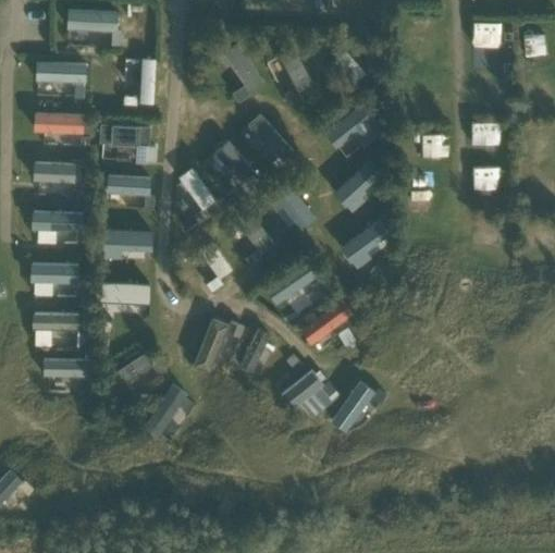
[(120,11),(69,8),(68,28),(119,32),(120,11)]
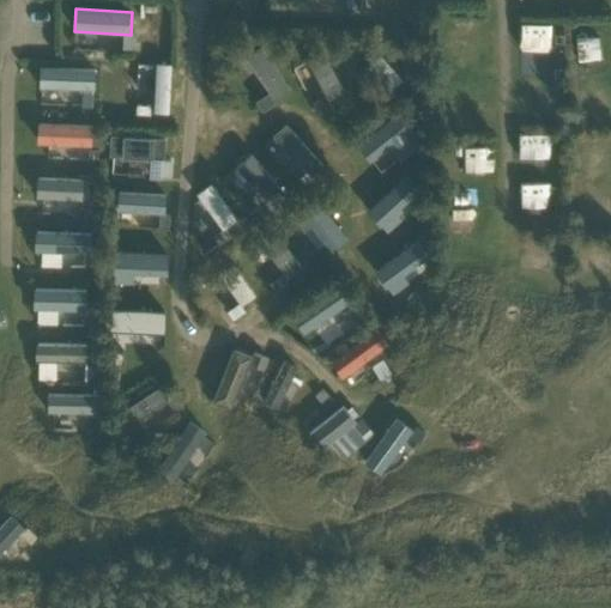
[(526,24),(526,37),(556,36),(556,24),(526,24)]
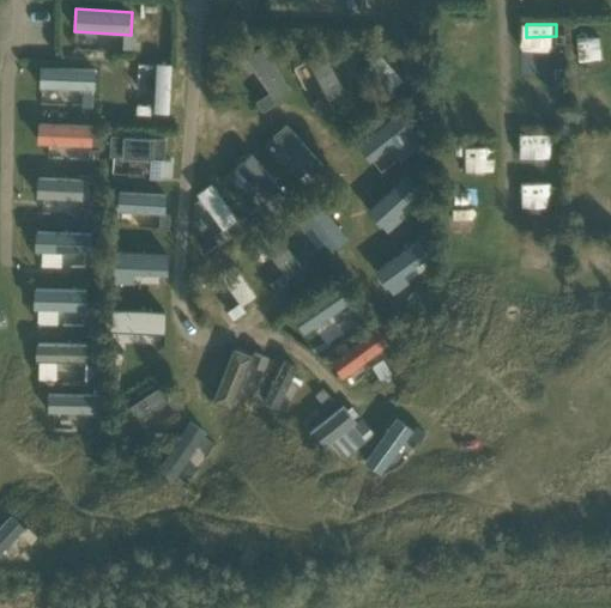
[(290,92),(260,49),(244,59),(273,102),(290,92)]
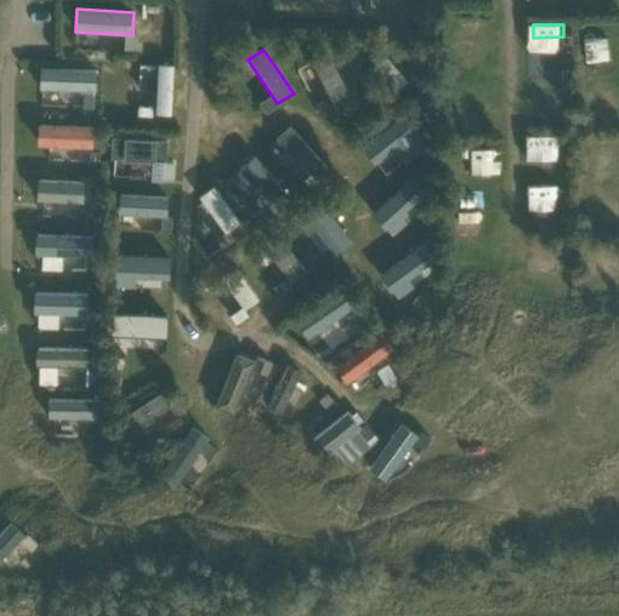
[(347,95),(324,51),(308,61),(328,97),(313,106),(322,123),(338,114),(331,103),(347,95)]
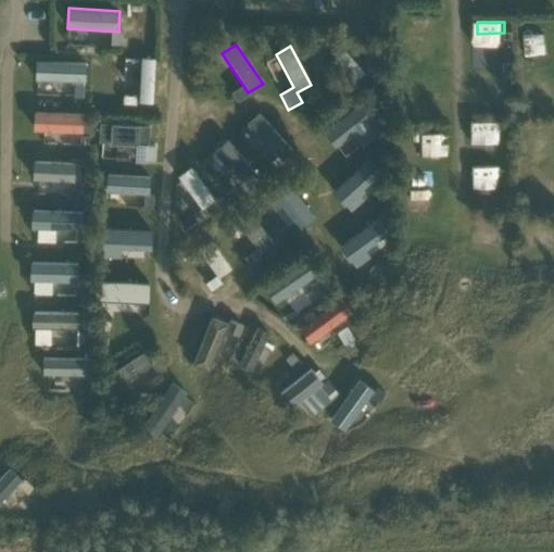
[(368,79),(344,51),(334,61),(351,80),(342,88),(350,97),(368,79)]
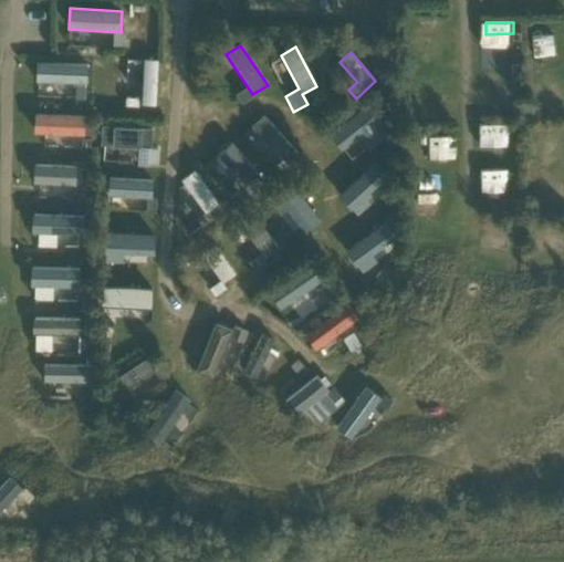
[(159,60),(146,60),(143,107),(157,108),(159,60)]
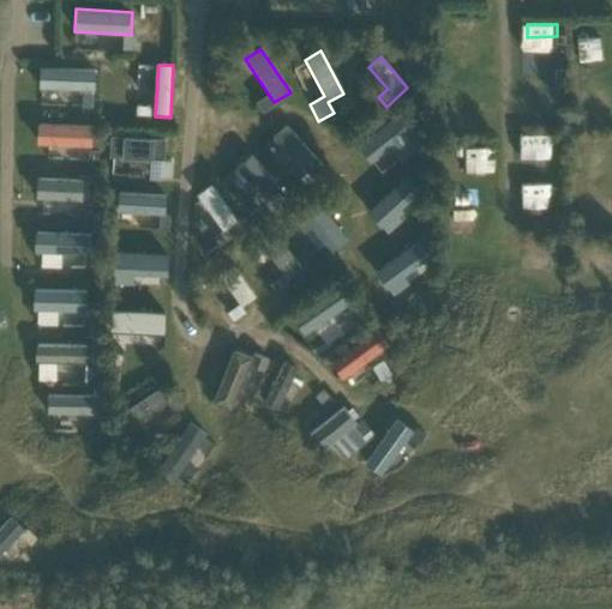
[(97,70),(41,67),(40,89),(97,91),(97,70)]
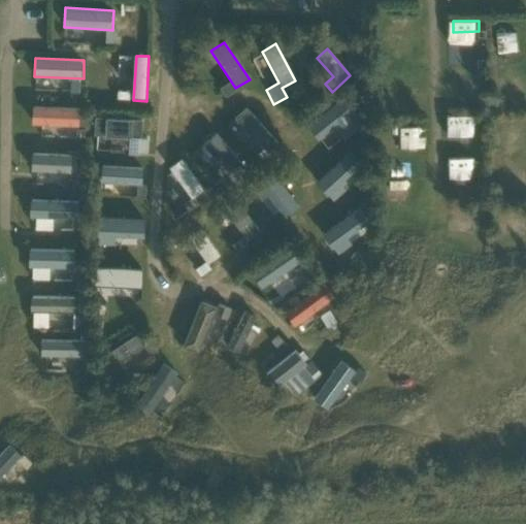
[(354,110),(341,96),(306,126),(323,145),(336,135),(331,129),(354,110)]
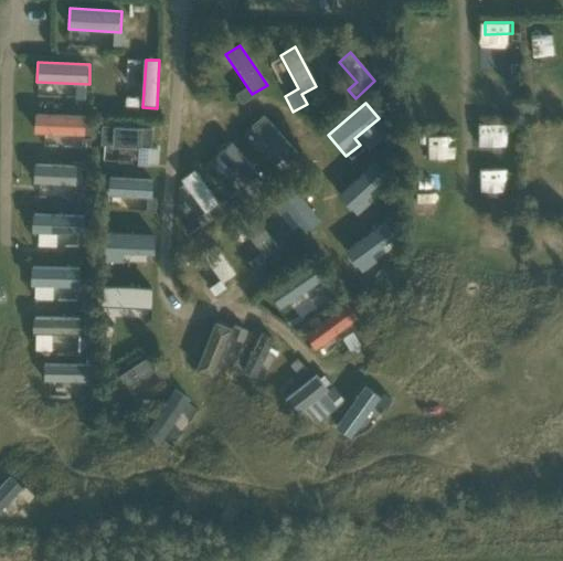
[(86,116),(36,114),(35,133),(86,135),(86,116)]
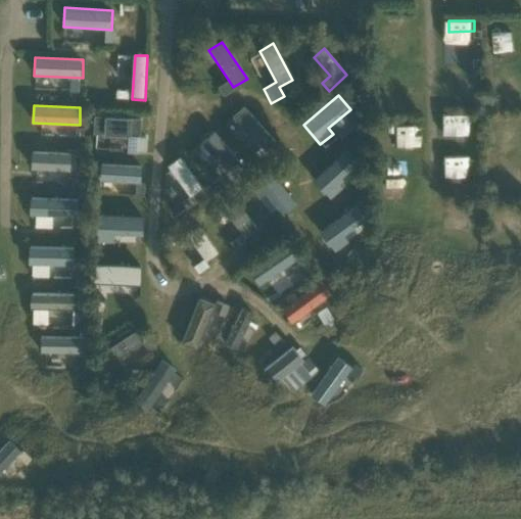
[(276,144),(242,106),(233,115),(266,153),(276,144)]
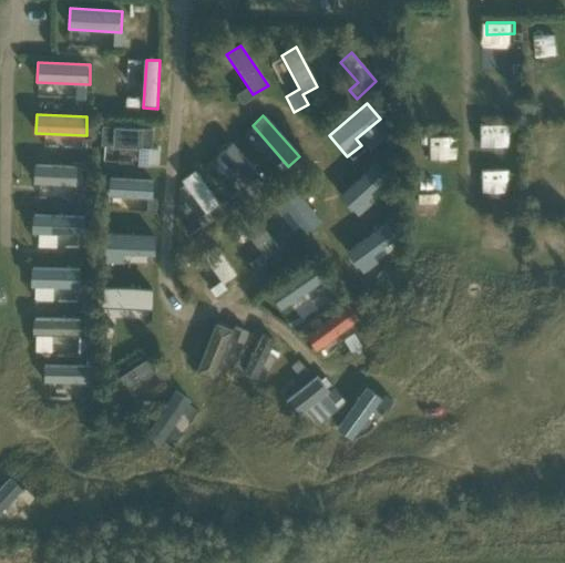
[(154,129),(103,126),(102,145),(153,147),(154,129)]
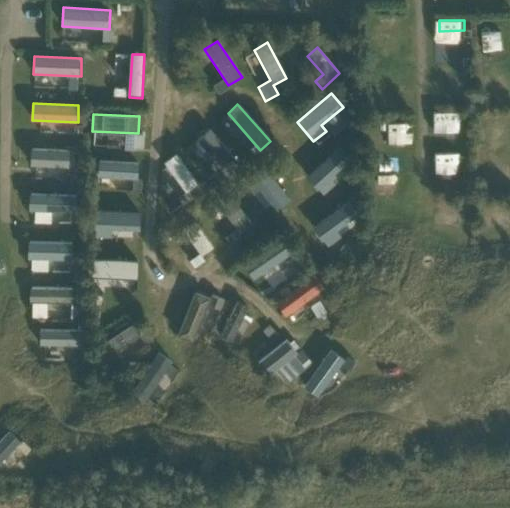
[(235,163),(209,130),(195,140),(222,174),(235,163)]
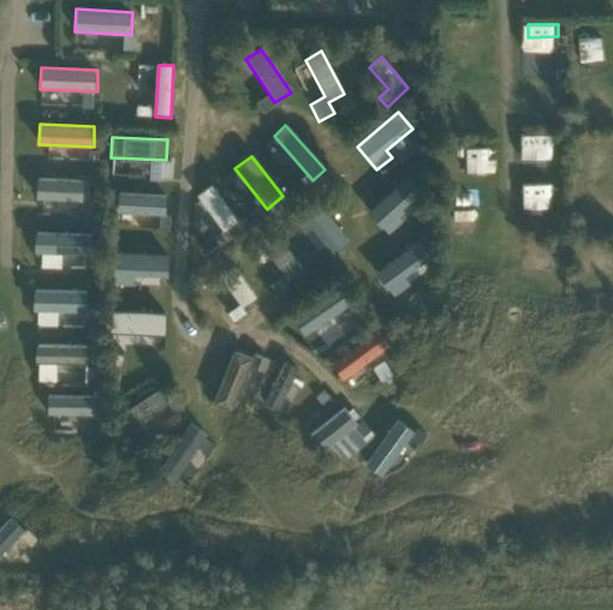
[(420,191),(406,175),(365,213),(387,235),(403,221),(396,214),(420,191)]
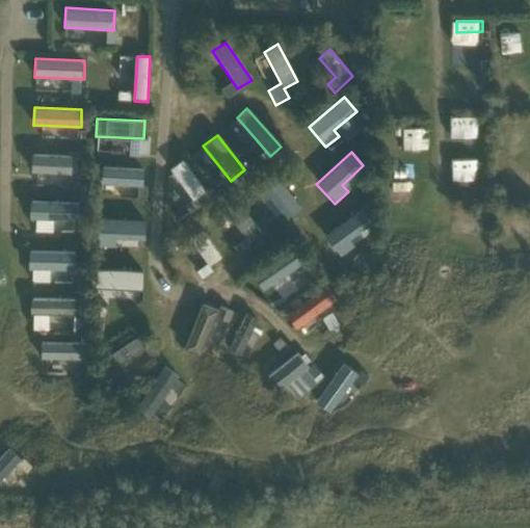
[(529,157),(511,158),(511,168),(529,167),(529,157)]
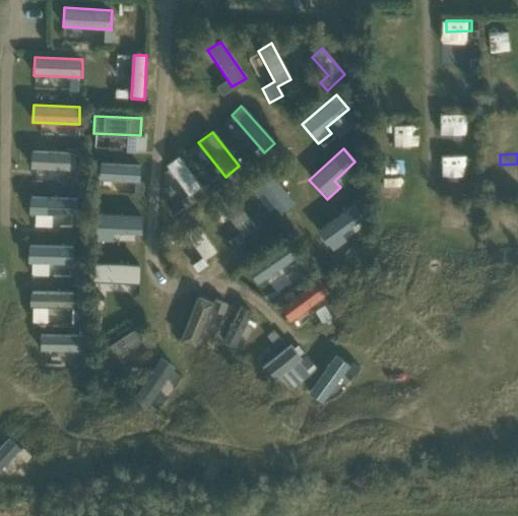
[(69,170),(69,156),(40,155),(40,170),(69,170)]
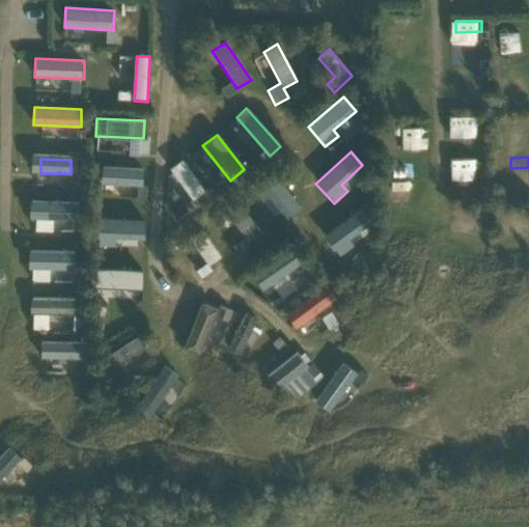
[(204,191),(179,161),(168,171),(193,201),(204,191)]
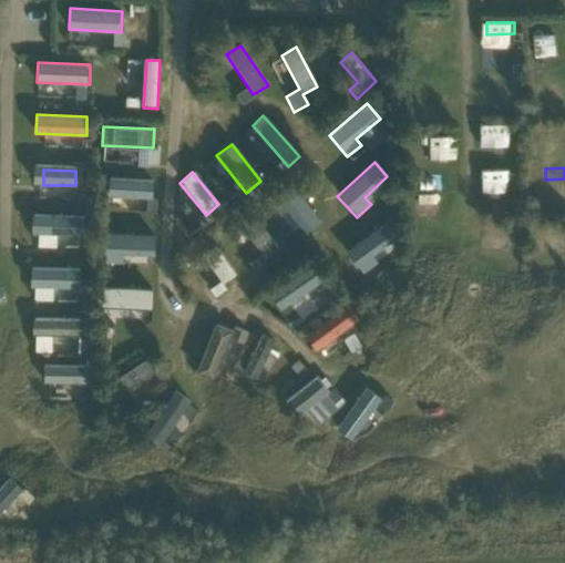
[(154,181),(111,177),(109,195),(153,198),(154,181)]
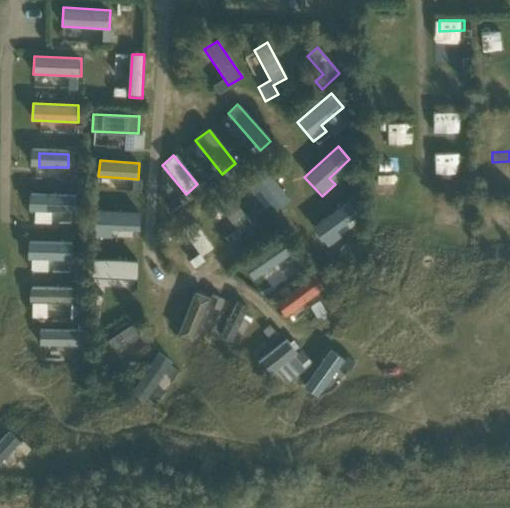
[(289,200),(259,165),(241,181),(253,195),(259,190),(276,210),(289,200)]
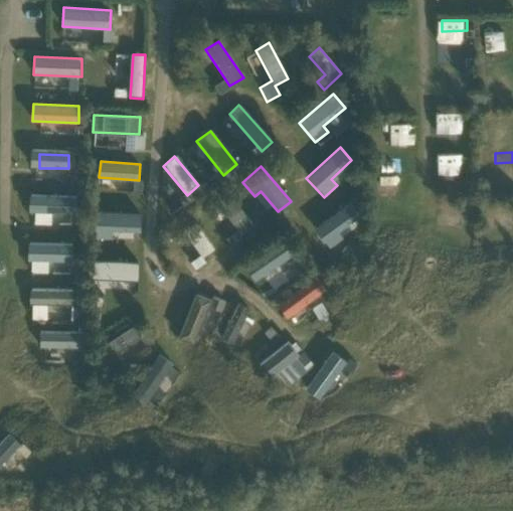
[(252,225),(227,194),(215,204),(241,235),(252,225)]
